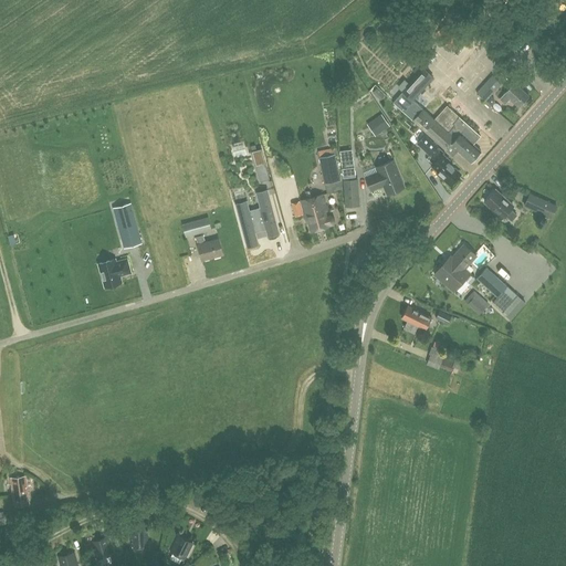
[(457,39),(446,28),(438,37),(449,48),(457,39)]
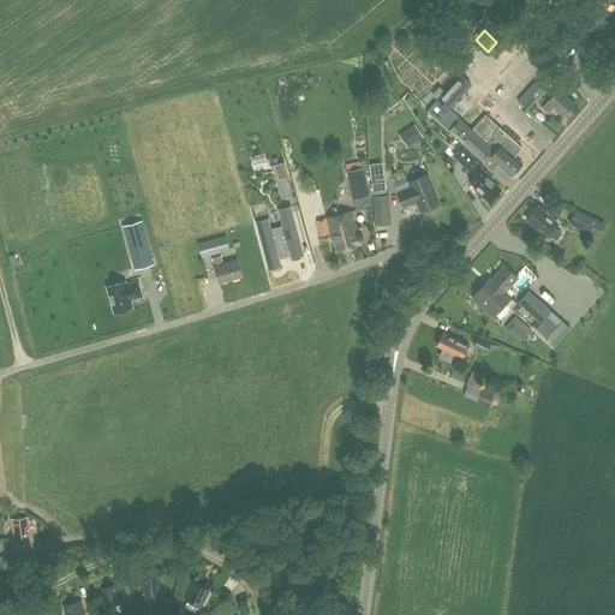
[(513,61),(509,58),(502,65),(525,88),(541,73),(521,53),(513,61)]
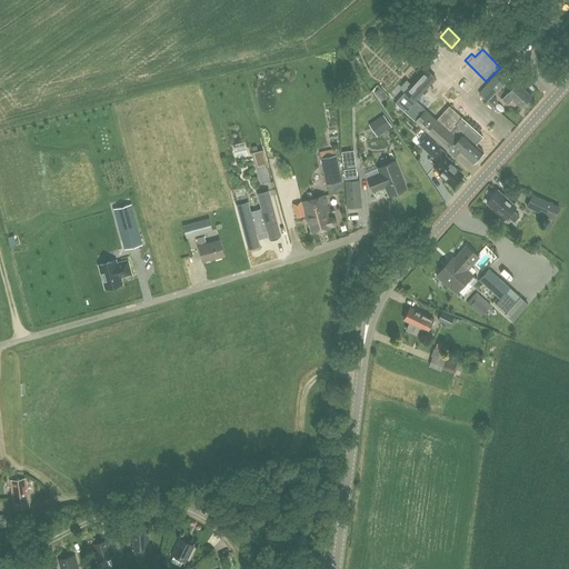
[(456,158),(460,152),(473,163),(483,152),(476,146),(478,143),(477,142),(482,136),(449,107),(437,120),(415,101),(435,78),(426,70),(396,103),(456,158)]
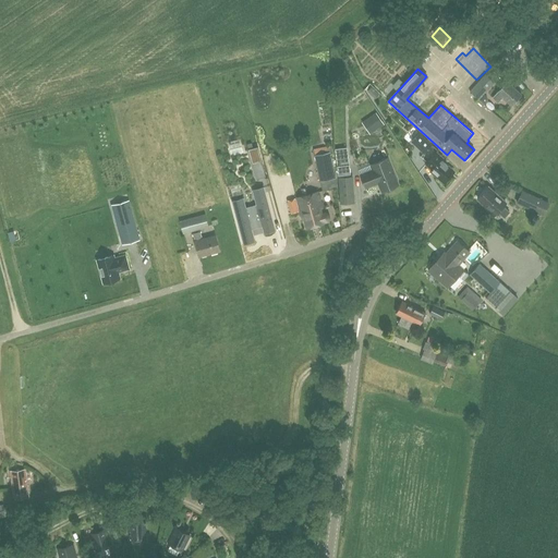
[(486,74),(470,92),(480,99),(495,83),(486,74)]
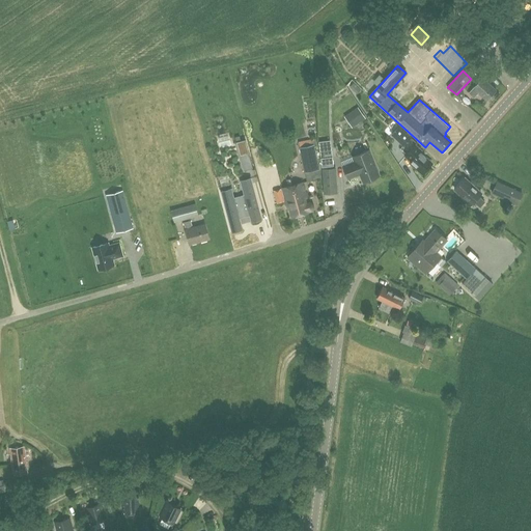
[(487,101),(497,90),(483,77),(470,92),(475,98),(479,93),(487,101)]
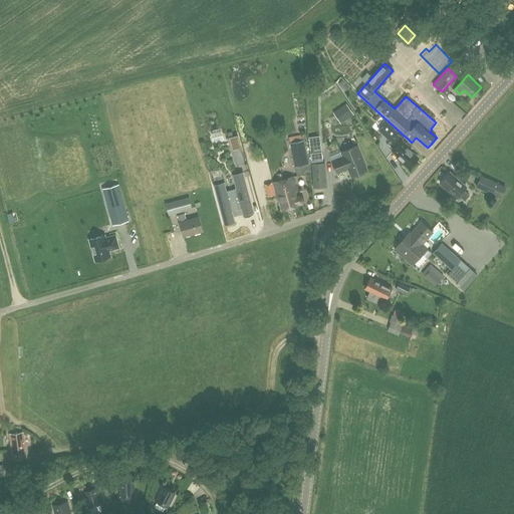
[(378,91),(388,100),(404,84),(396,76),(378,91)]
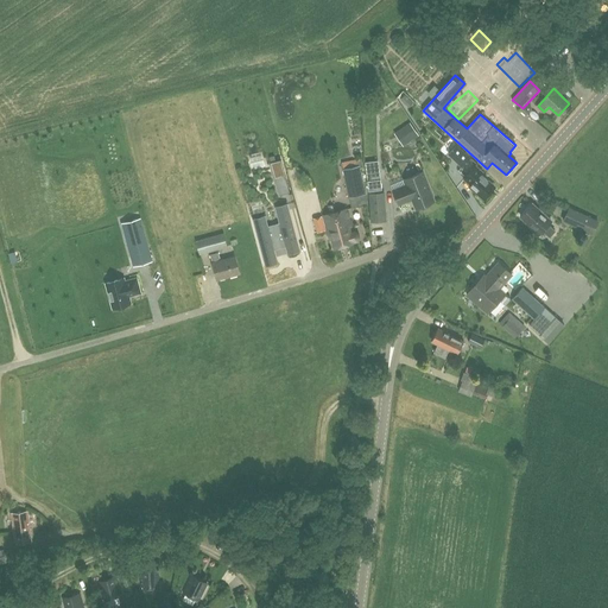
[(382,100),(392,115),(400,111),(391,95),(382,100)]
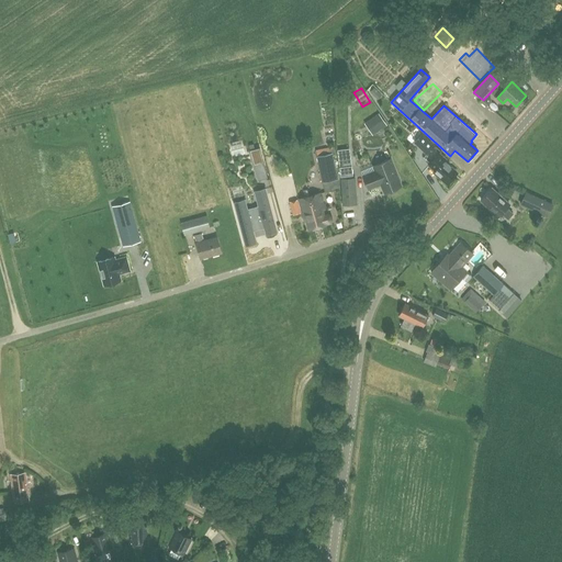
[(380,93),(374,88),(370,92),(377,98),(380,93)]
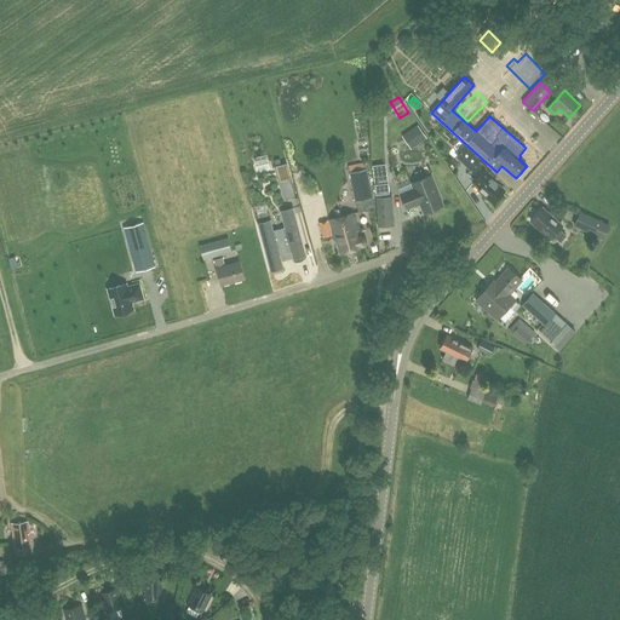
[(424,103),(417,108),(422,115),(429,110),(424,103)]
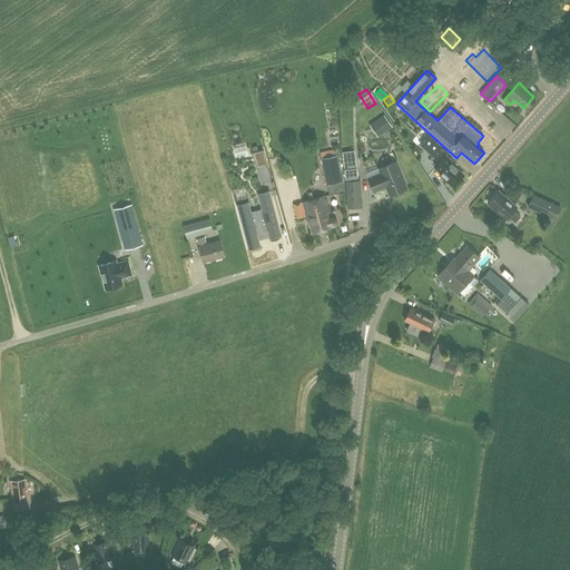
[(353,110),(352,125),(362,125),(362,110),(353,110)]
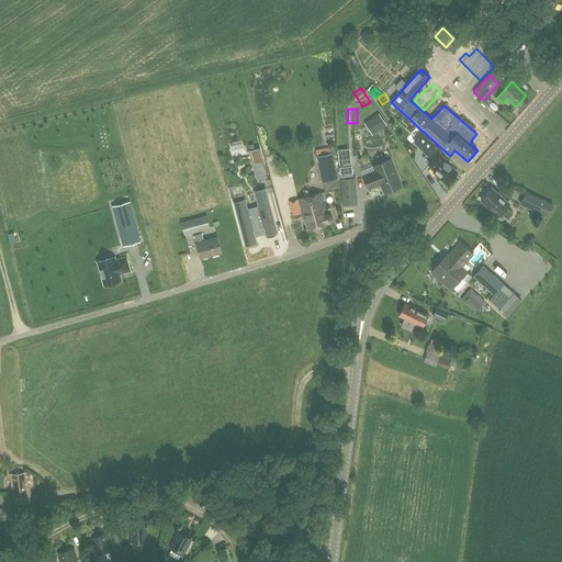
[(368,121),(375,133),(386,125),(379,114),(368,121)]
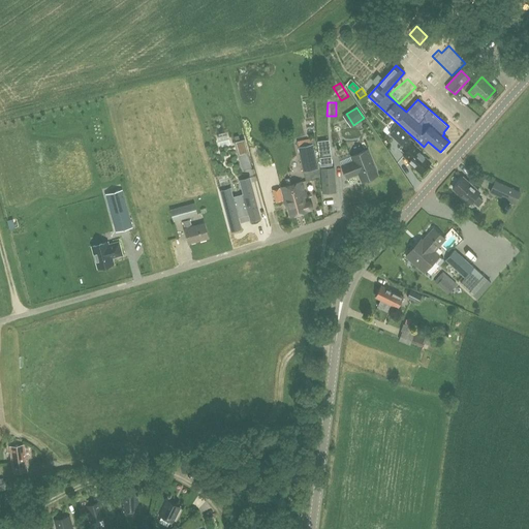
[(398,126),(390,134),(402,146),(410,137),(398,126)]
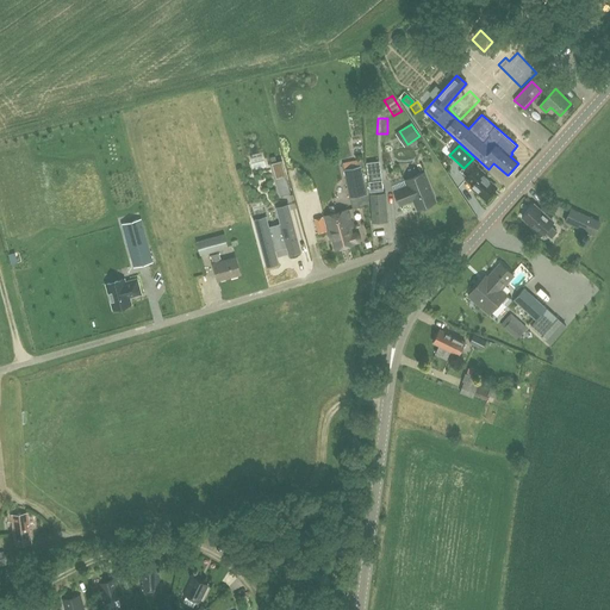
[(343,165),(353,209),(369,205),(361,166),(360,166),(358,161),(343,165)]
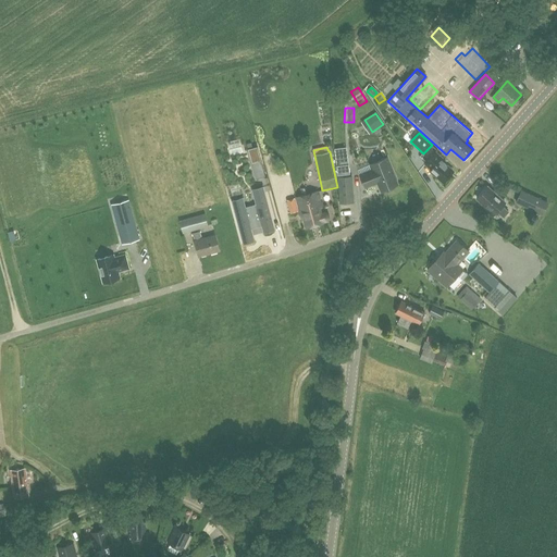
[(436,152),(426,163),(432,169),(431,171),(443,182),(453,171),(441,160),(442,158),(436,152)]
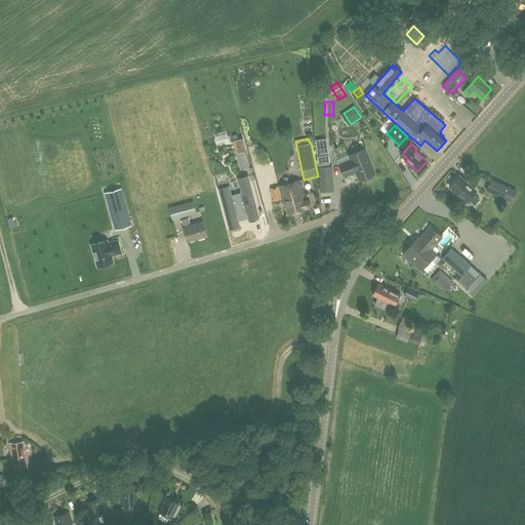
[(318,156),(329,155),(328,146),(317,147),(318,156)]
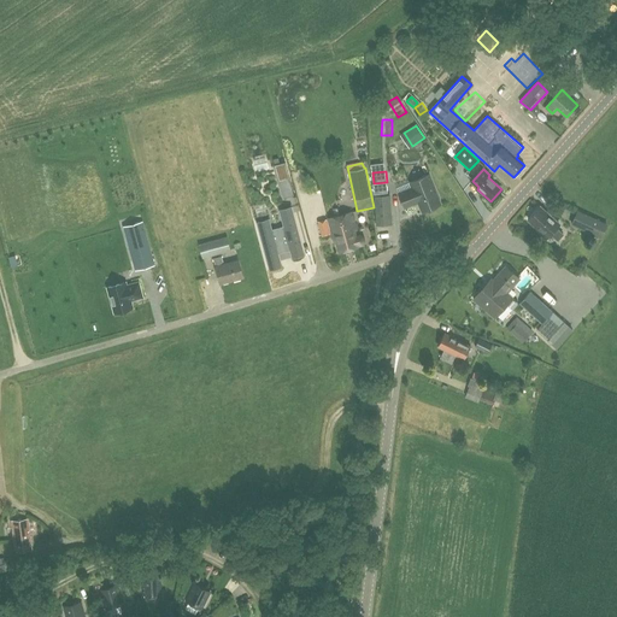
[(405,209),(418,203),(422,212),(441,205),(429,176),(410,183),(412,188),(399,194),(405,209)]
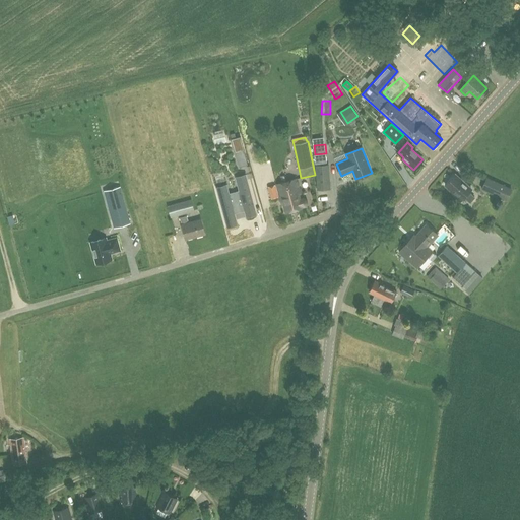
[(229,171),(247,165),(244,154),(225,159),(229,171)]
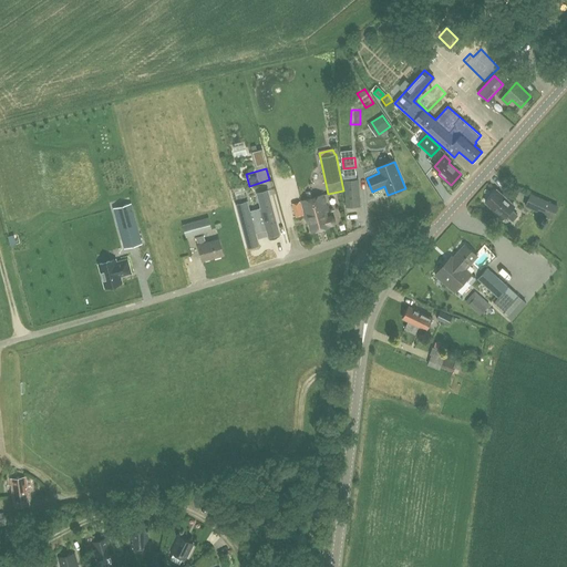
[(360,206),(358,179),(343,181),(346,207),(360,206)]
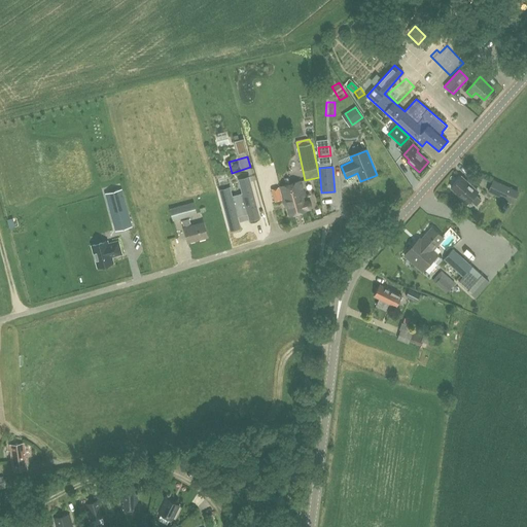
[(477,195),(479,192),(463,176),(452,188),(467,204),(470,201),(476,206),(482,200),(477,195)]
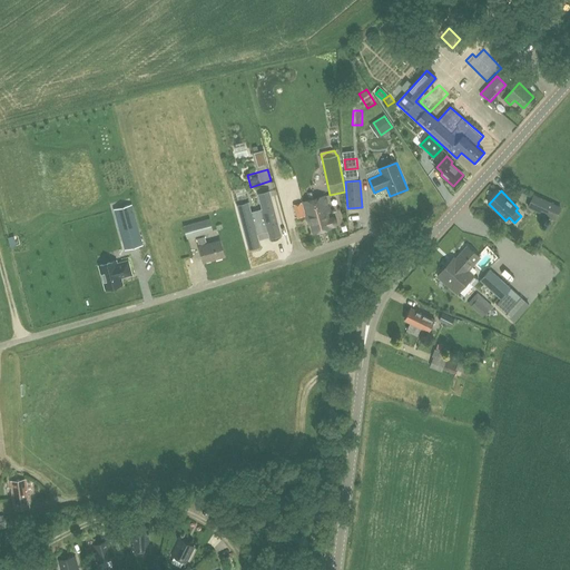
[(279,229),(269,192),(258,195),(262,209),(252,212),(248,203),(237,206),(247,244),(258,241),(256,232),(267,228),(267,232),(279,229)]
